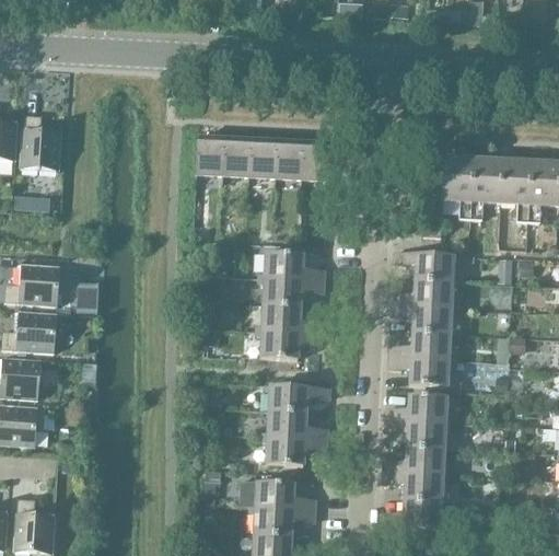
[(349,16),(349,4),(340,4),(339,16),(349,16)]
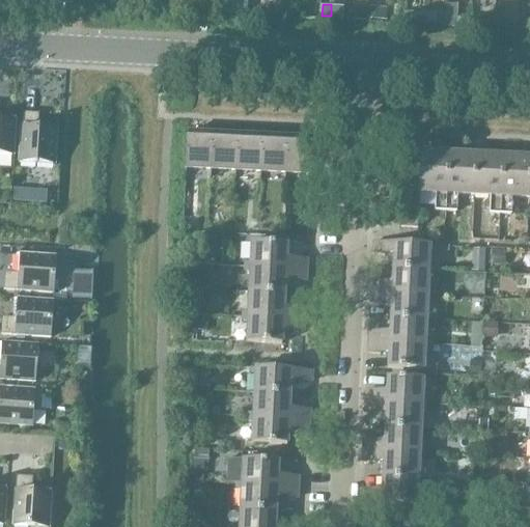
[(405,9),(405,21),(415,22),(415,9),(405,9)]
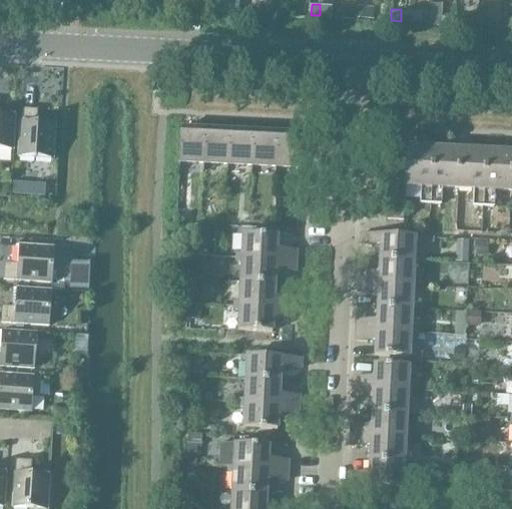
[(38,117),(39,107),(22,106),(19,154),(54,156),(56,118),(38,117)]
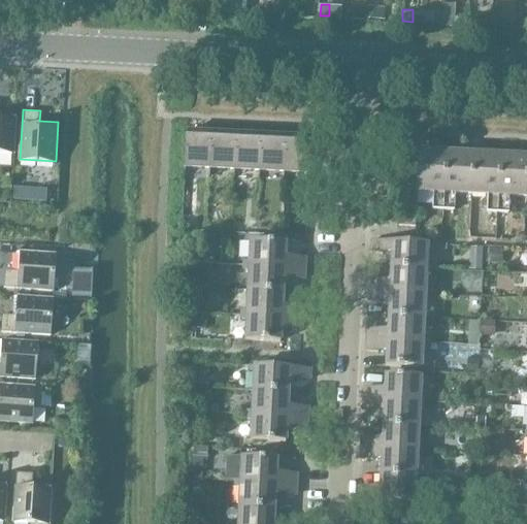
[(0,151),(14,152),(17,113),(0,111),(0,151)]
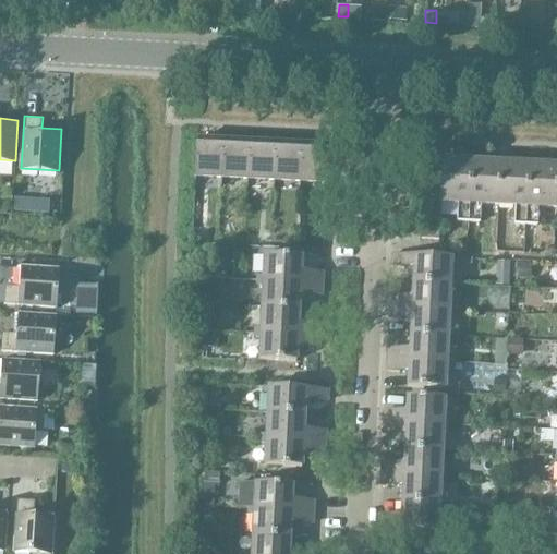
[(194,173),(221,175),(222,137),(196,136),(194,173)]
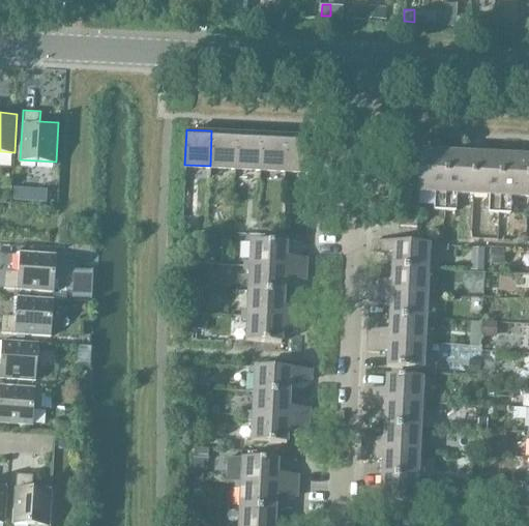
[(210,166),(235,168),(237,132),(211,130),(210,166)]
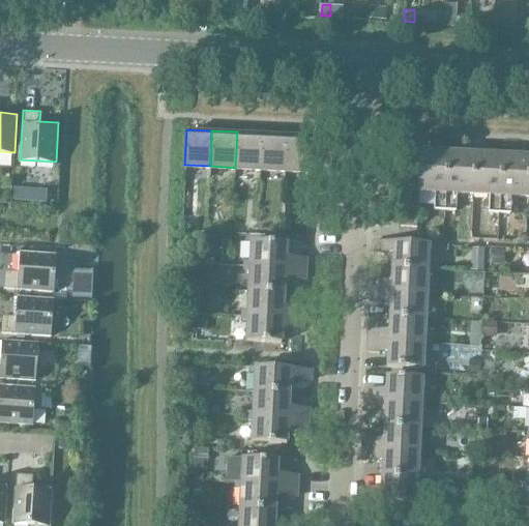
[(235,168),(260,169),(262,134),(237,132),(235,168)]
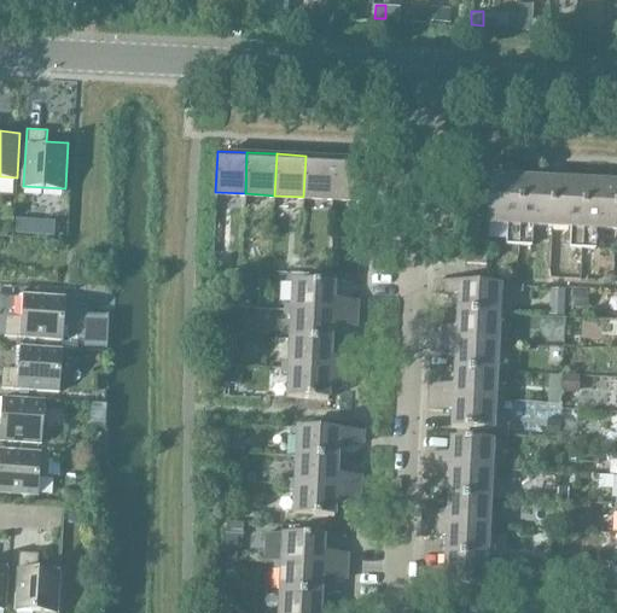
[(303,197),(332,198),(335,157),(306,156),(303,197)]
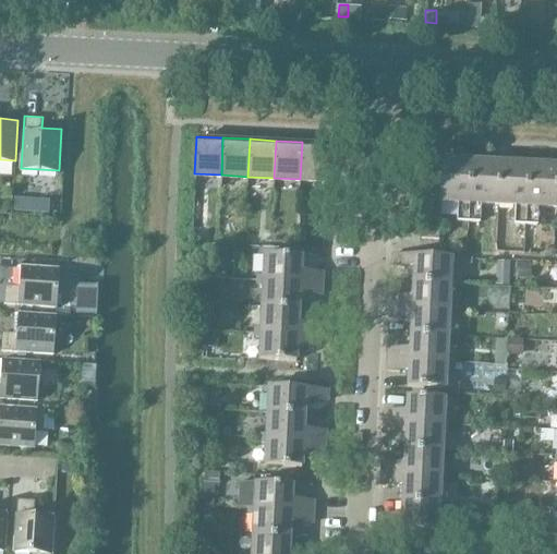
[(302,142),(300,179),(326,180),(328,143),(302,142)]
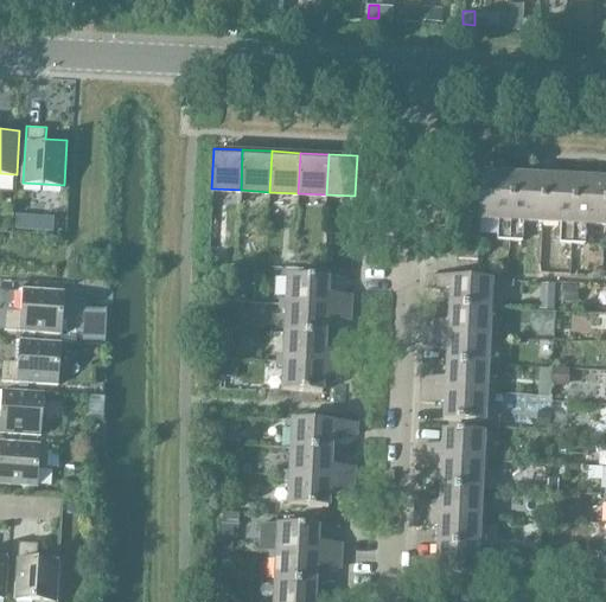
[(480,197),(479,209),(479,217),(480,217),(498,217),(498,237),(510,237),(512,172),(482,171),(480,185),(480,197)]
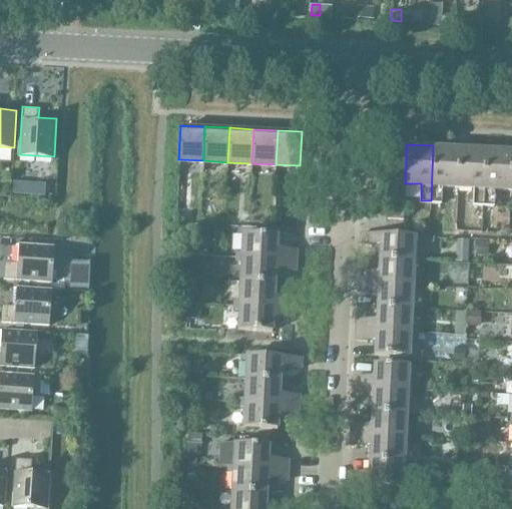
[(459,185),(460,146),(433,145),(431,200),(441,201),(442,184),(459,185)]
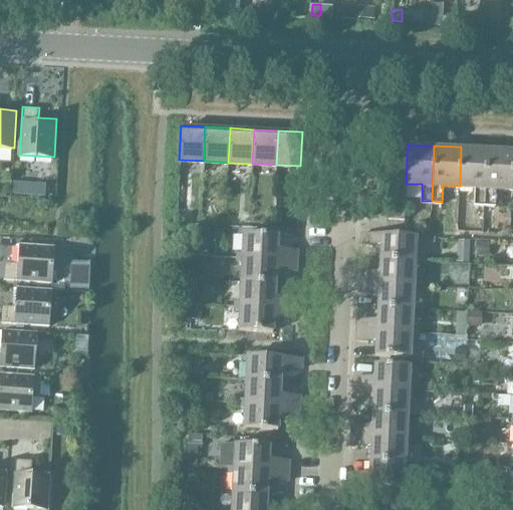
[(488,149),(461,147),(460,186),(476,186),(475,203),(485,203),(488,149)]
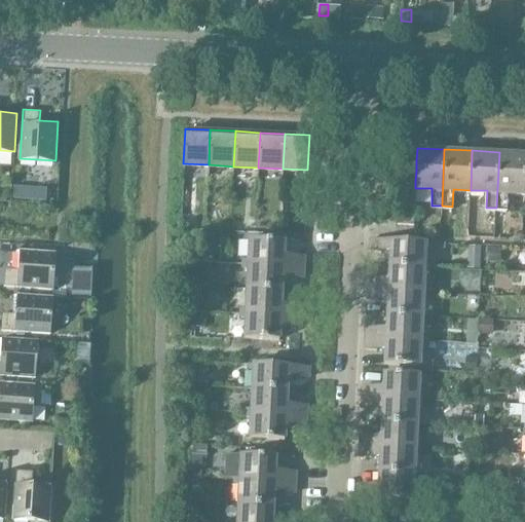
[(524,152),(499,152),(496,208),(507,209),(508,191),(524,192),(524,152)]
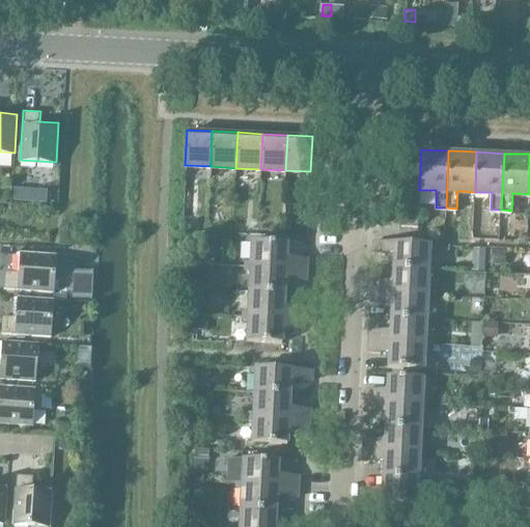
[(405,172),(420,172),(420,162),(405,162),(405,172)]
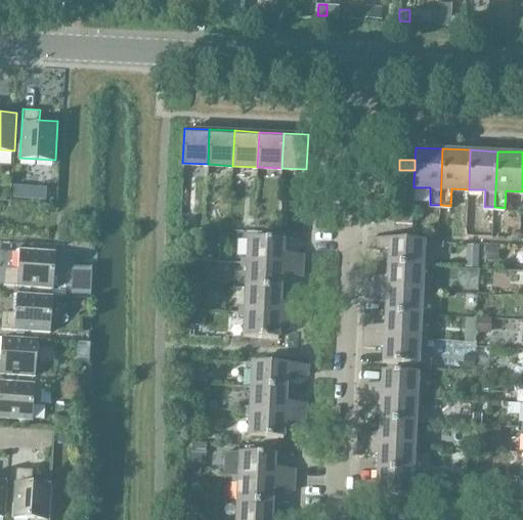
[(415,170),(399,170),(398,179),(413,180),(415,170)]
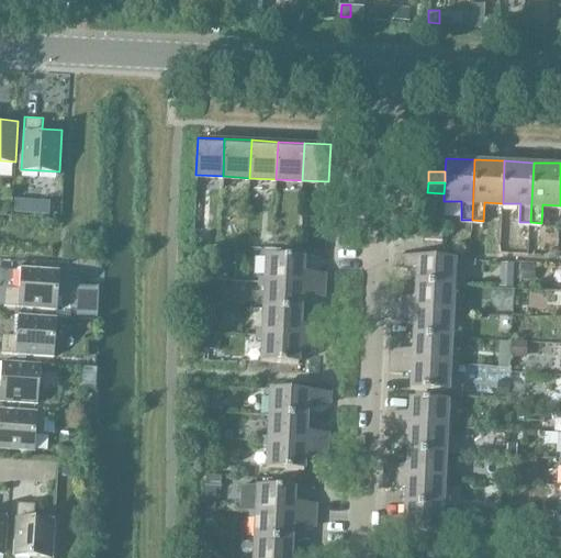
[(444,193),(427,192),(427,203),(445,204),(445,201),(444,201),(444,193)]
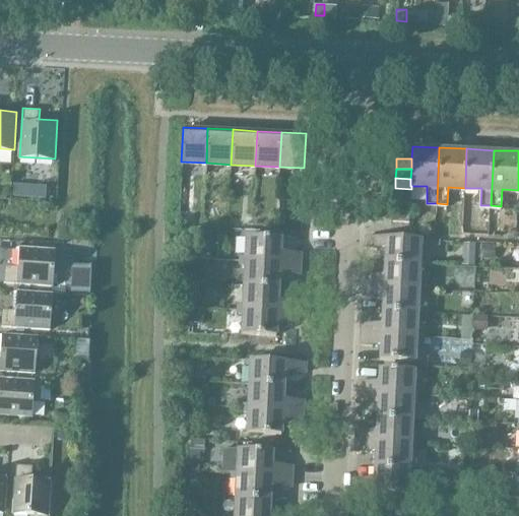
[(15,182),(14,194),(25,194),(26,182),(15,182)]
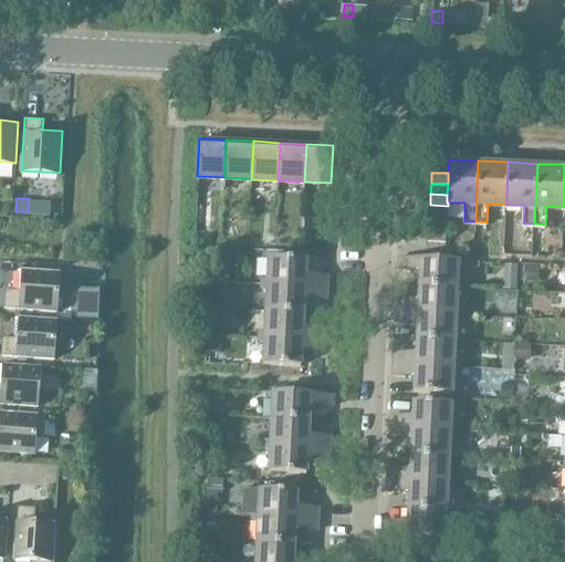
[(430,205),(429,216),(447,217),(448,206),(430,205)]
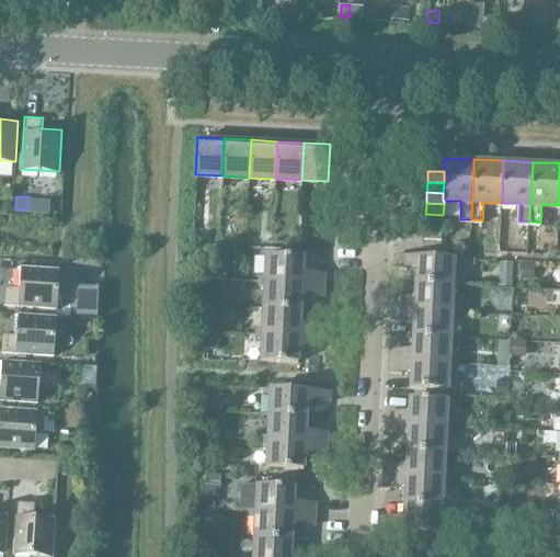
[(425,224),(443,225),(443,215),(425,214),(425,224)]
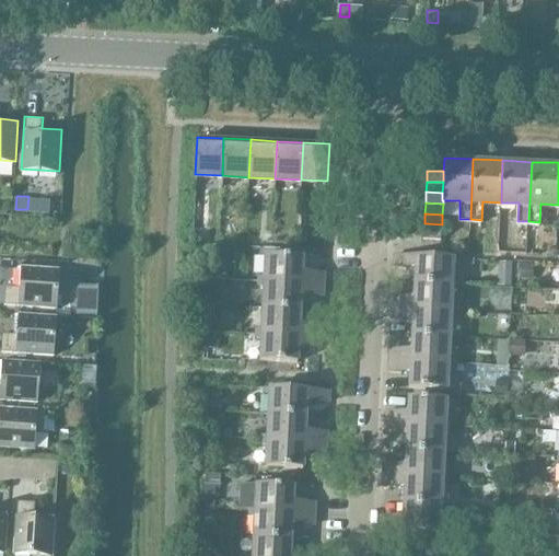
[(442,224),(424,223),(423,235),(441,235),(442,224)]
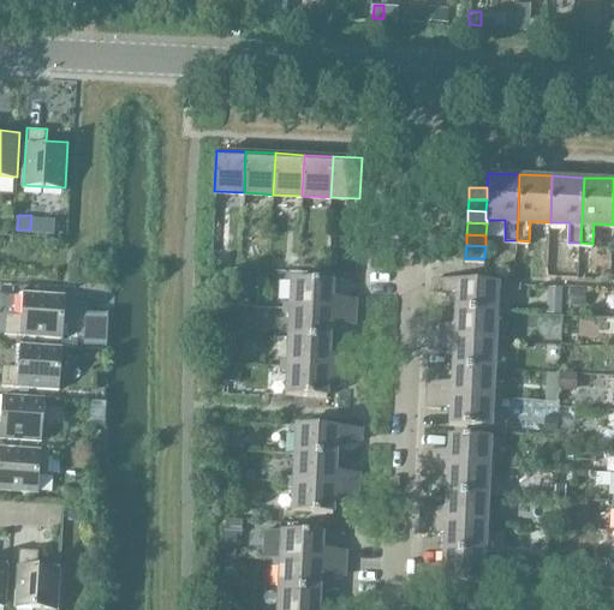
[(292,276),(291,306),(353,309),(355,297),(331,295),(332,277),(292,276)]
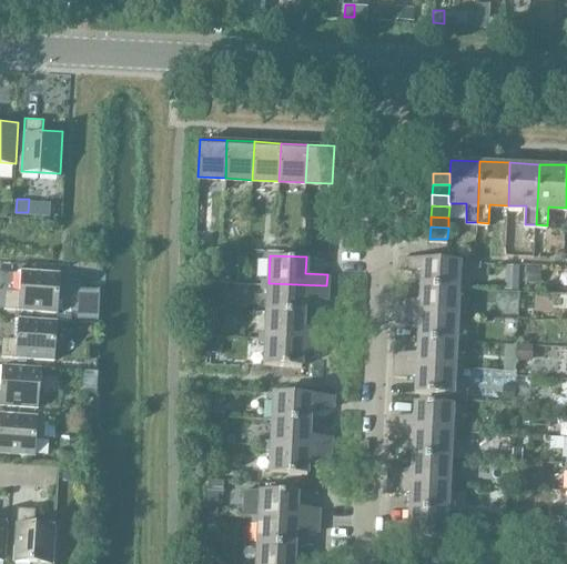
[(421,269),(419,283),(457,286),(458,259),(400,255),(398,268),(421,269)]
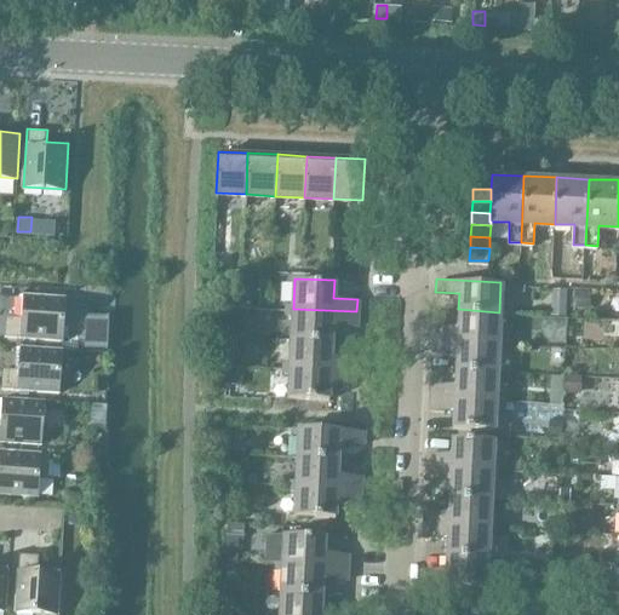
[(6,334),(64,339),(67,297),(21,293),(19,316),(7,315),(6,334)]
